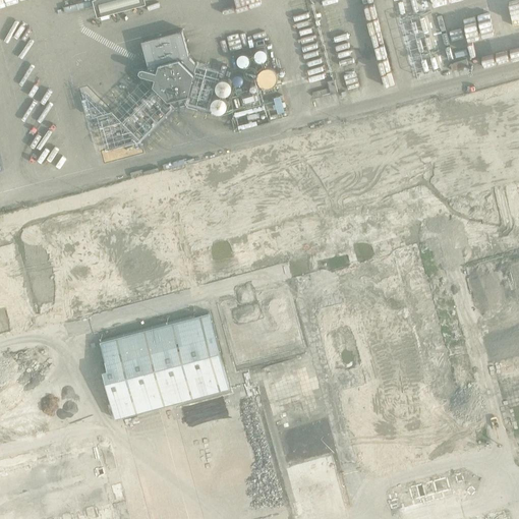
[(94,0),(95,0),(91,1),(96,19),(145,7),(141,0),(94,0)]
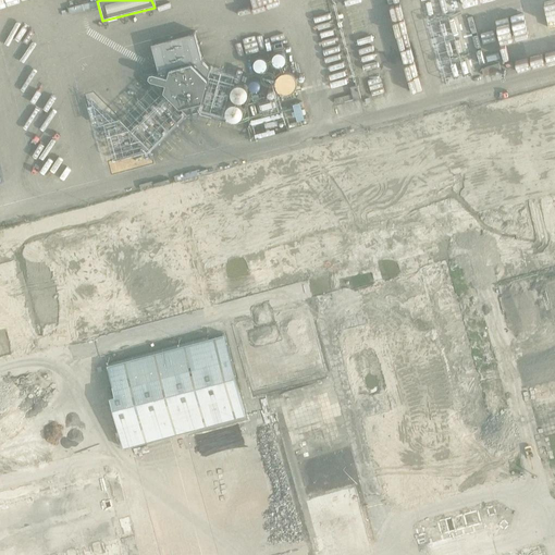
[(95,1),(65,10),(68,16),(97,8),(95,1)]
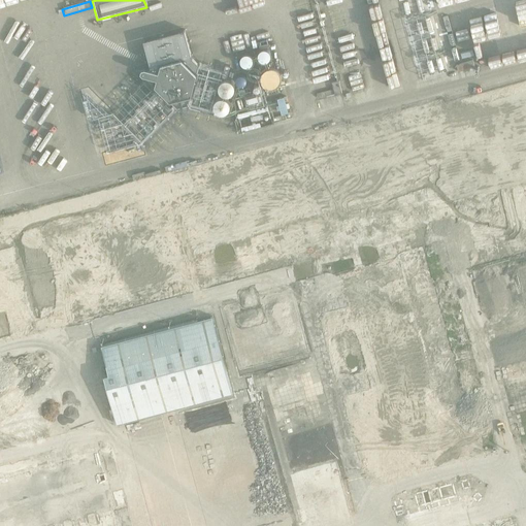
[(183,32),(141,42),(148,68),(145,79),(174,109),(186,106),(198,110),(197,109),(209,112),(220,72),(196,66),(190,59),(183,32)]
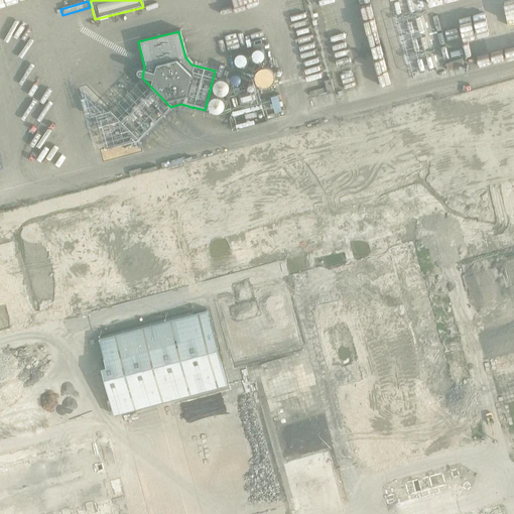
[(263,53),(263,51),(261,48),(259,47),(257,46),(254,46),(252,48),(250,50),(250,53),(250,55),(252,58),(254,59),(256,60),(259,59),(260,58),(262,56),(263,53)]
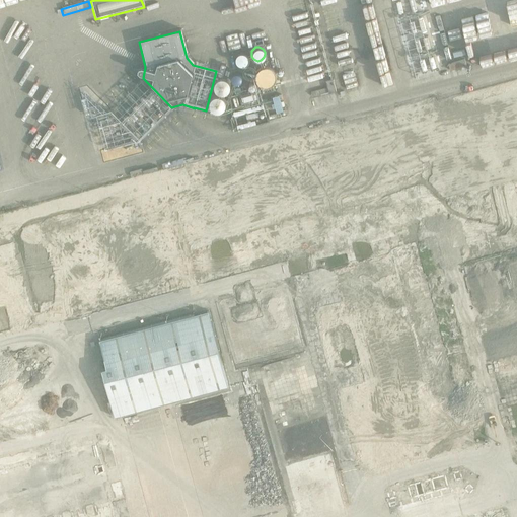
[(247,59),(246,56),(245,53),(243,52),(240,52),(237,52),(235,53),(234,56),(233,59),(233,61),(235,64),(237,65),(239,66),(242,66),(245,64),(246,62),(247,59)]
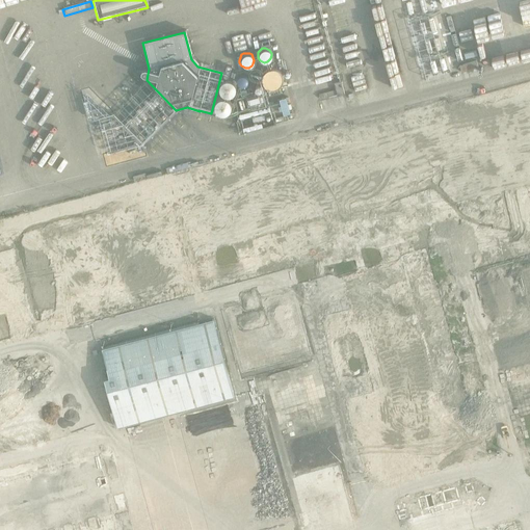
[(283,83),(283,79),(281,76),(279,75),(277,74),(274,74),(271,74),(269,75),(267,76),(265,80),(264,83),(265,86),(267,89),(270,91),(273,93),(276,91),(280,90),(281,89),(282,87),(283,83)]
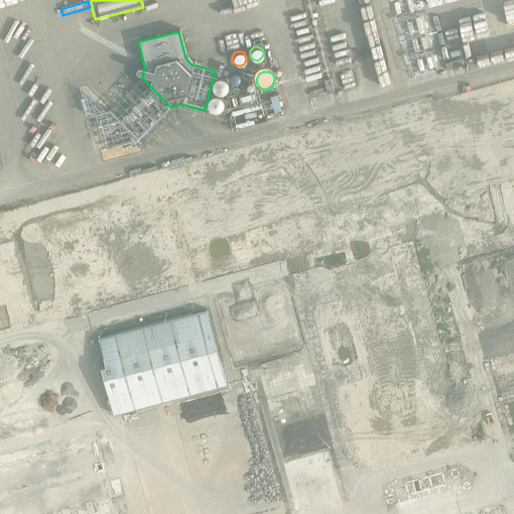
[(332,94),(329,81),(322,83),(325,95),(332,94)]
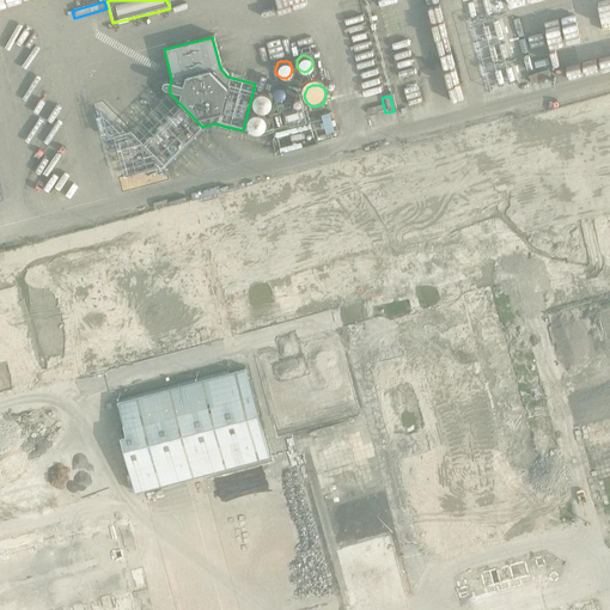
[(269,108),(269,107),(269,104),(268,101),(266,99),(262,98),(260,98),(256,101),(254,103),(254,107),(254,109),(255,111),(258,114),(261,115),(264,114),(267,113),(269,110),(269,108)]
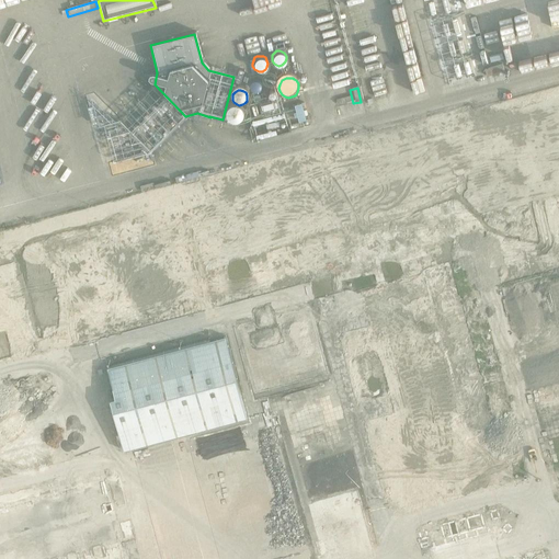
[(282,115),(275,95),(246,104),(252,125),(282,115)]
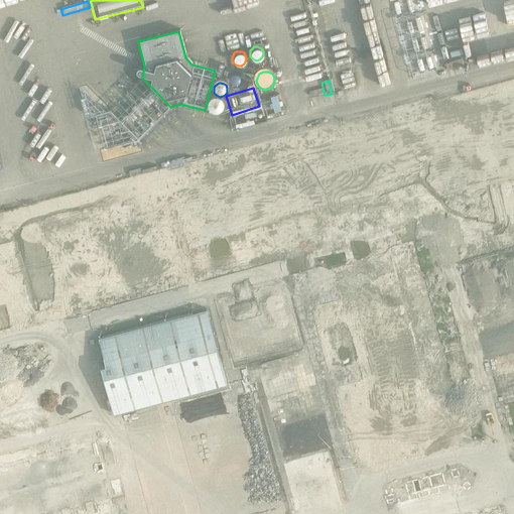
[(323,90),(307,94),(308,99),(324,95),(323,90)]
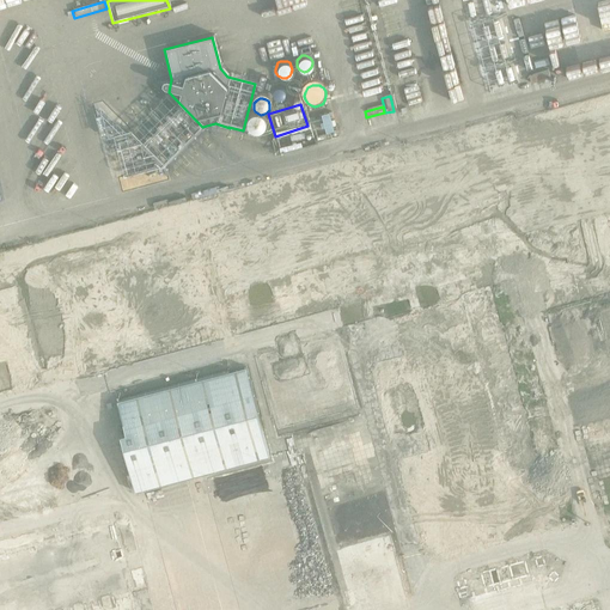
[(266,128),(264,126),(263,123),(261,121),(258,120),(254,121),(251,122),(250,124),(249,128),(250,130),(251,134),(254,135),(257,136),(260,135),(262,134),(264,132),(266,128)]
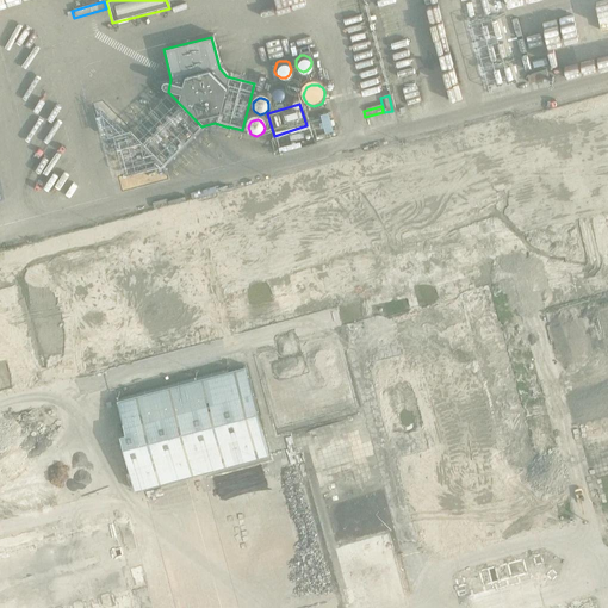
[(399,185),(399,184),(364,192),(373,231),(426,219),(417,180),(399,185)]
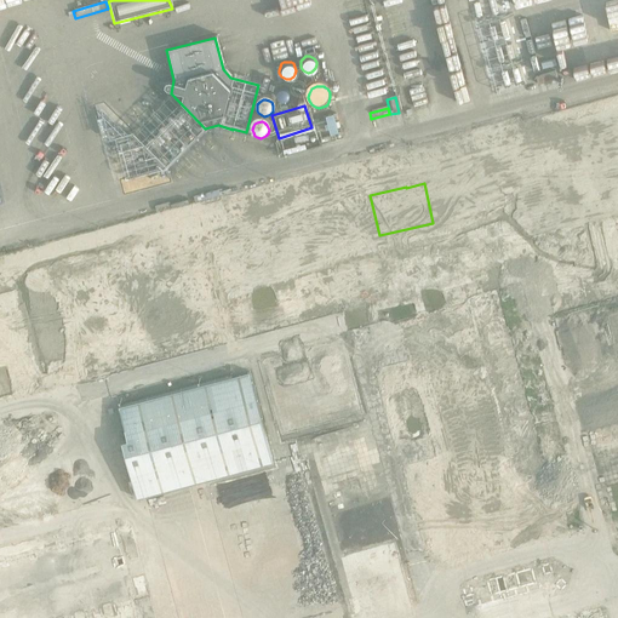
[(433,216),(447,216),(446,186),(431,186),(433,216)]
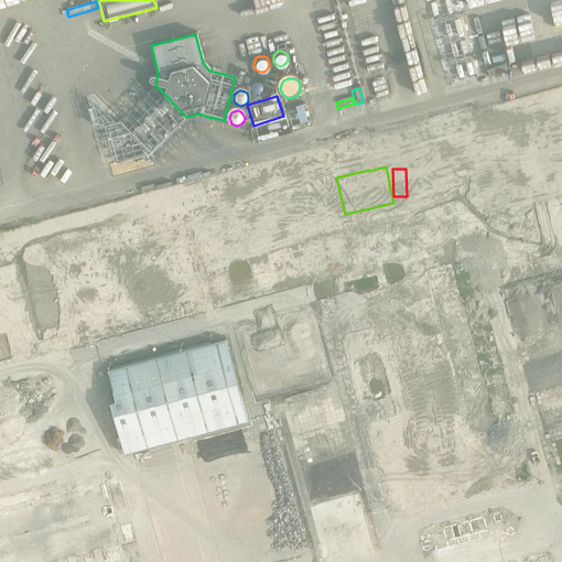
[(294,219),(323,214),(317,185),(252,197),(255,209),(258,209),(266,208),(268,219),(293,215),(294,219)]
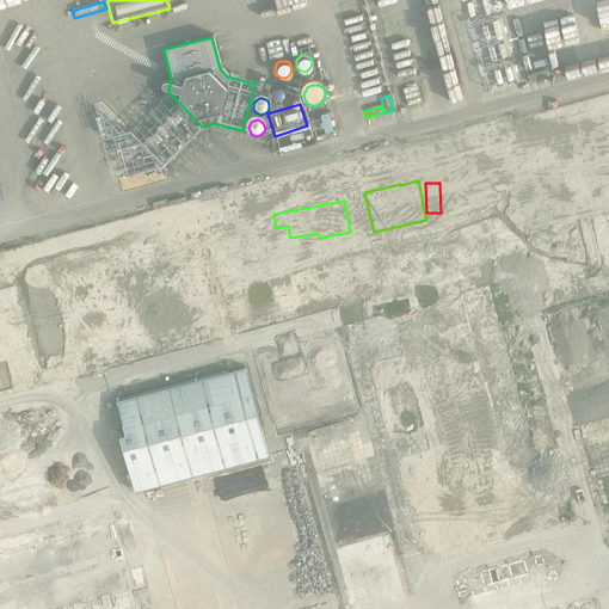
[(245,369),(115,403),(124,432),(118,435),(134,492),(268,457),(264,444),(245,369)]
